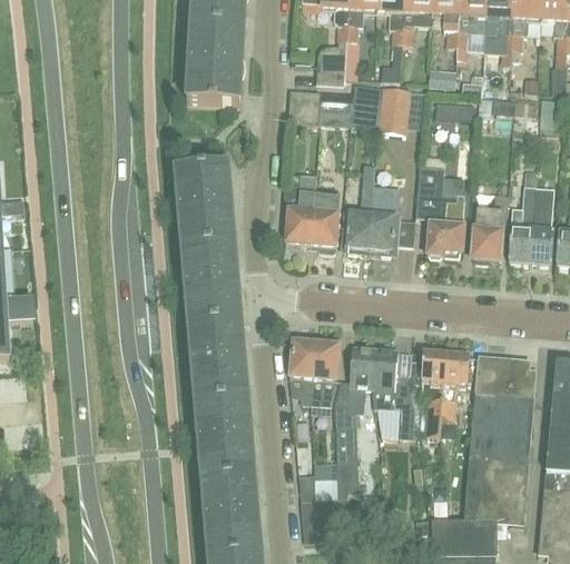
[(193,0),(192,28),(244,31),(246,0),(193,0)]
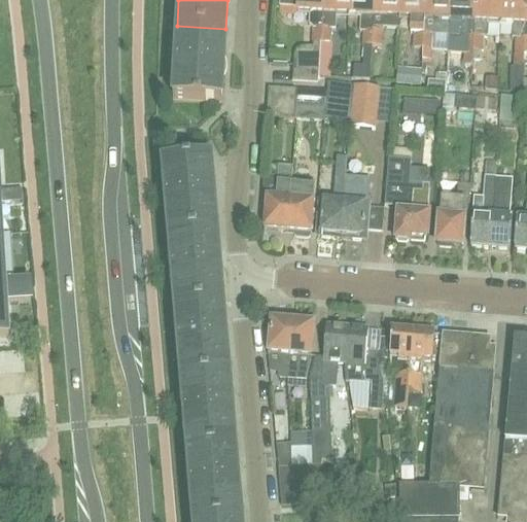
[(318,77),(320,39),(322,39),(323,8),(323,0),(297,0),(297,7),(310,8),(309,21),(313,27),(313,43),(302,43),(299,44),(296,45),(294,47),(293,51),(293,55),(293,75),(318,77)]
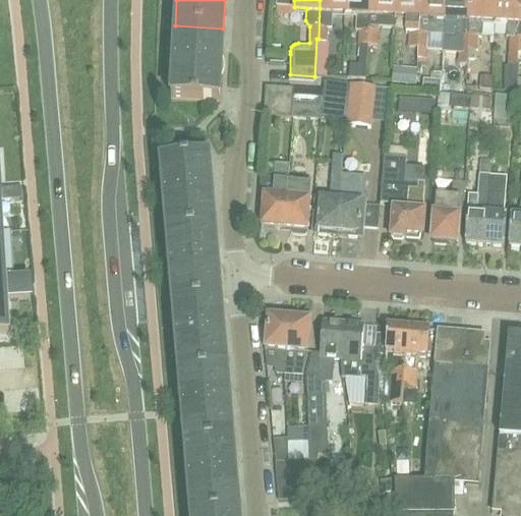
[(327,40),(328,24),(331,24),(332,9),(344,10),(345,0),(320,0),(320,8),(319,39),(327,40)]
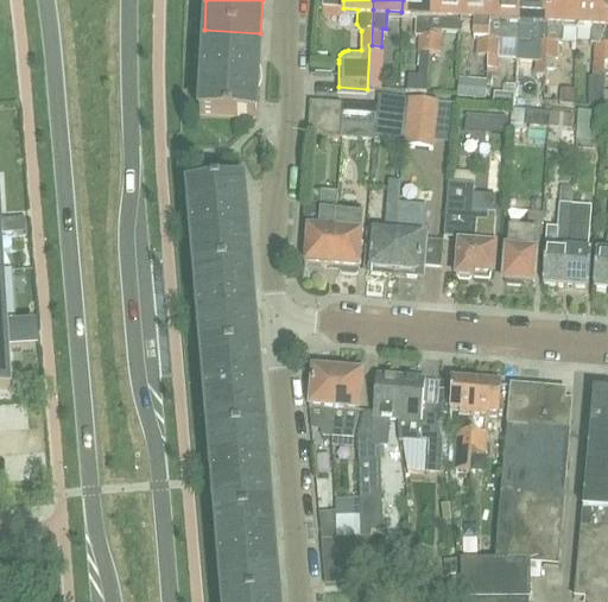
[(430,48),(431,13),(432,0),(403,0),(401,12),(416,12),(415,31),(418,31),(417,46),(430,48)]
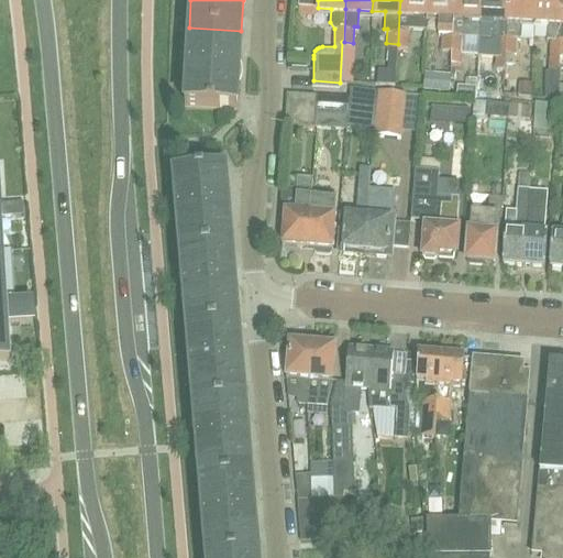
[(426,13),(427,13),(427,0),(400,0),(399,12),(398,44),(407,45),(408,29),(408,24),(424,25),(426,13)]
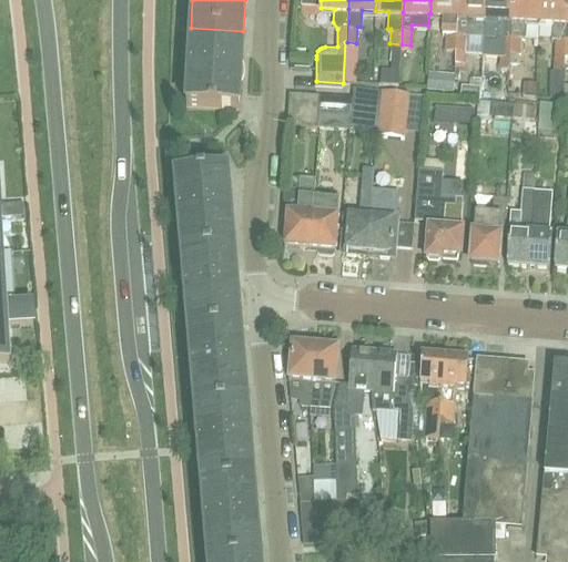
[(456,59),(457,16),(457,0),(430,0),(430,13),(443,14),(440,32),(445,32),(445,47),(455,48),(455,59),(456,59)]
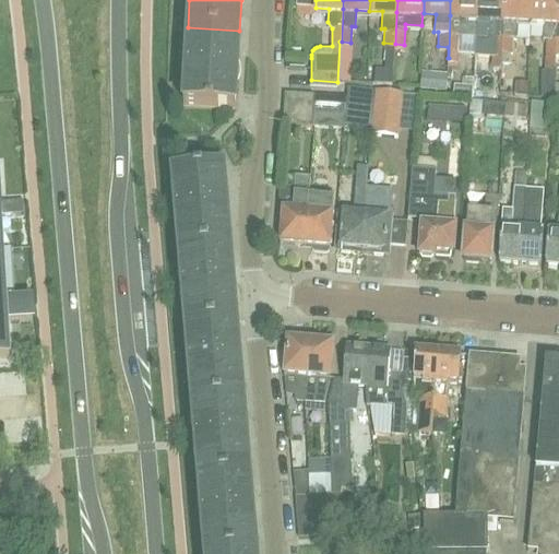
[(460,32),(476,33),(477,0),(450,0),(450,15),(449,58),(458,59),(458,48),(459,48),(460,32)]
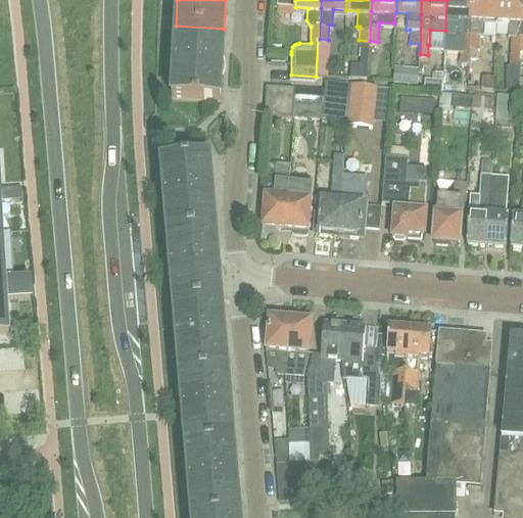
[(469,56),(470,47),(471,16),(472,0),(446,0),(445,31),(460,32),(459,61),(469,61),(469,56)]
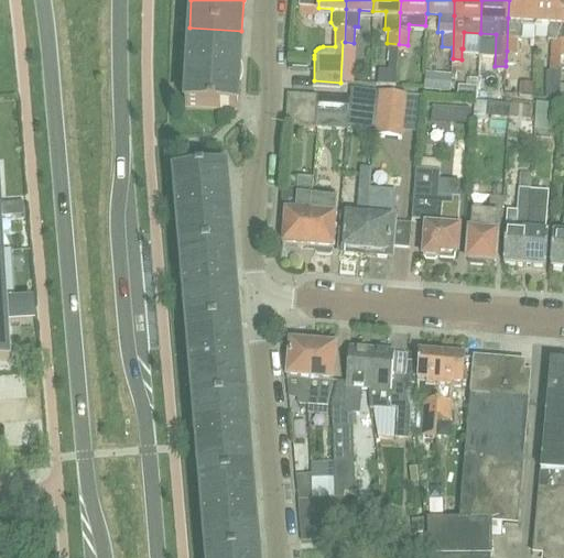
[(534,20),(535,0),(509,0),(508,18),(507,51),(506,61),(516,61),(517,51),(517,35),(521,35),(522,19),(534,20)]
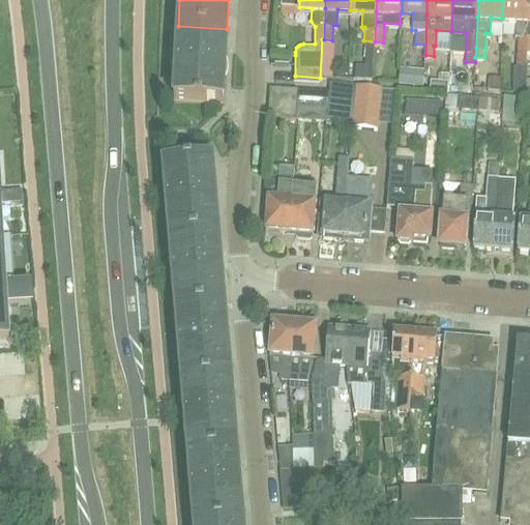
[(517,50),(527,50),(529,0),(503,0),(502,19),(514,19),(514,33),(518,34),(517,50)]
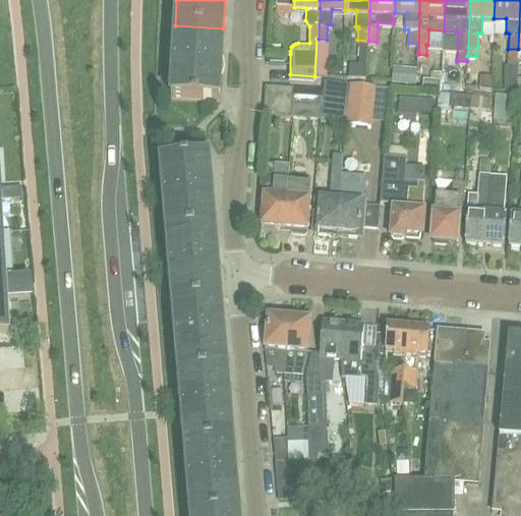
[(171,97),(209,99),(219,99),(223,29),(175,25),(171,97)]
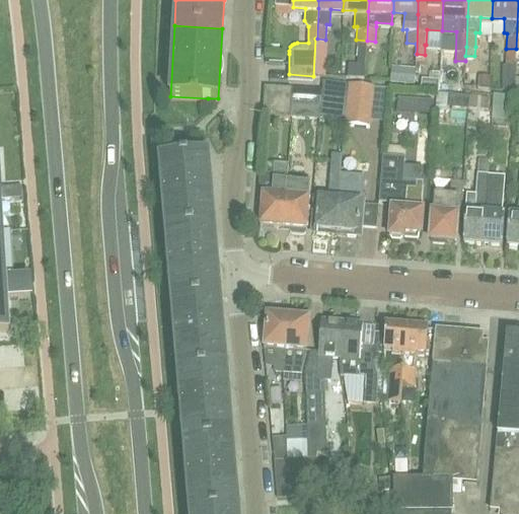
[(365,63),(357,63),(349,62),(348,74),(365,75),(365,63)]
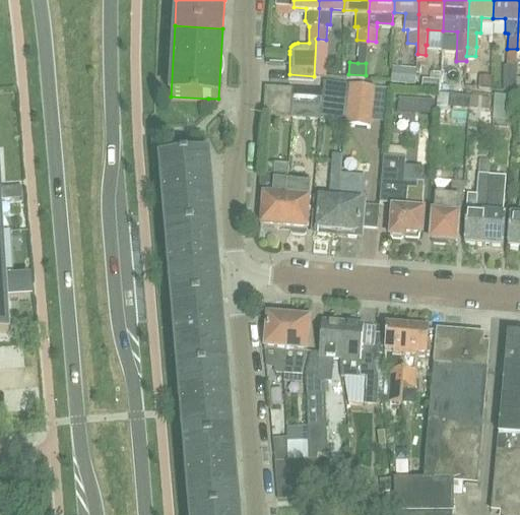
[(416,64),(392,62),(391,80),(414,82),(416,64)]
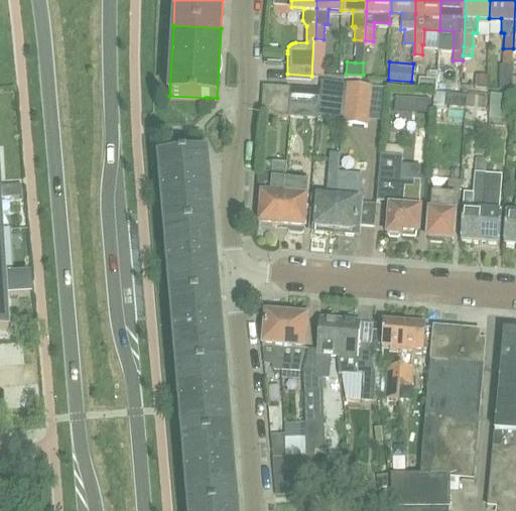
[(342,115),(345,81),(345,80),(320,77),(320,79),(317,112),(342,115)]
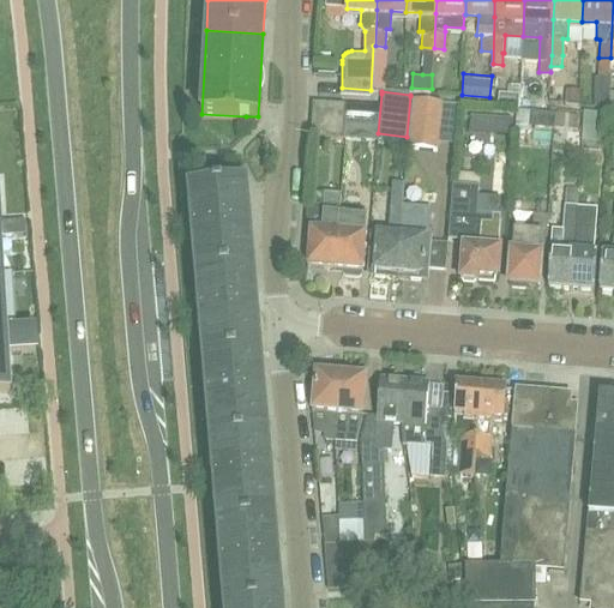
[(451,100),(433,97),(411,95),(407,142),(439,146),(441,114),(457,116),(458,102),(450,101),(451,100)]
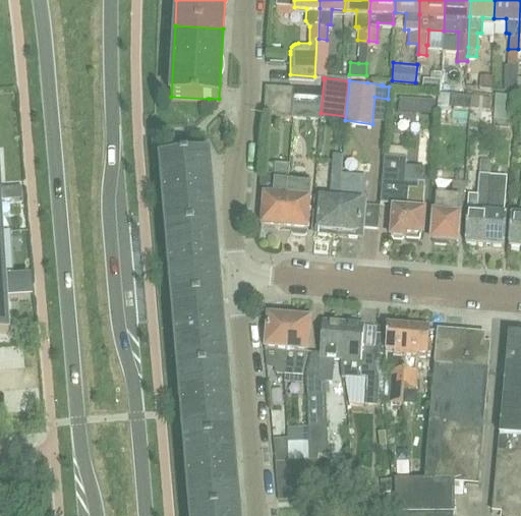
[(275,84),(265,83),(264,114),(274,114),(290,115),(290,103),(291,86),(291,84),(275,84)]
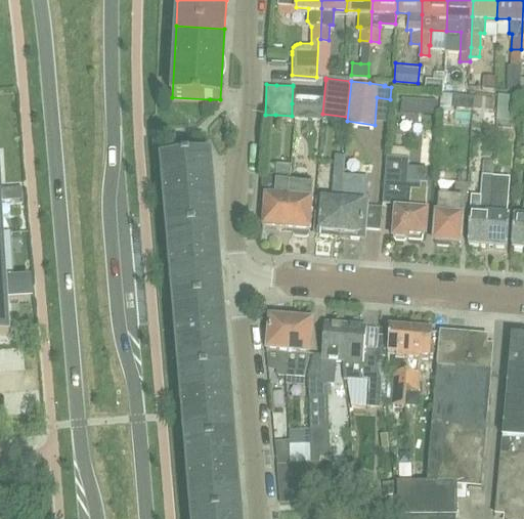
[(292,103),(321,104),(322,88),(293,86),(292,103)]
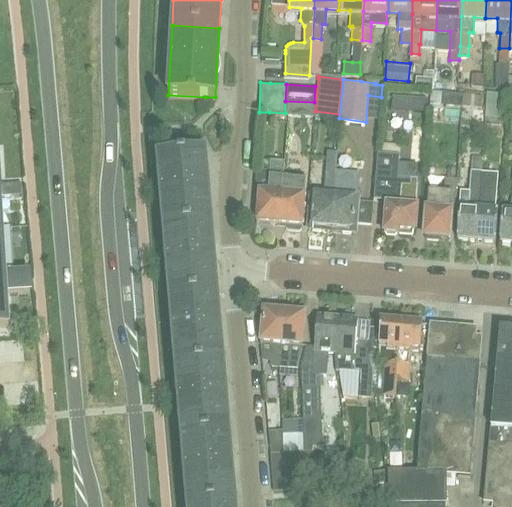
[(443,88),(441,102),(461,103),(462,90),(443,88)]
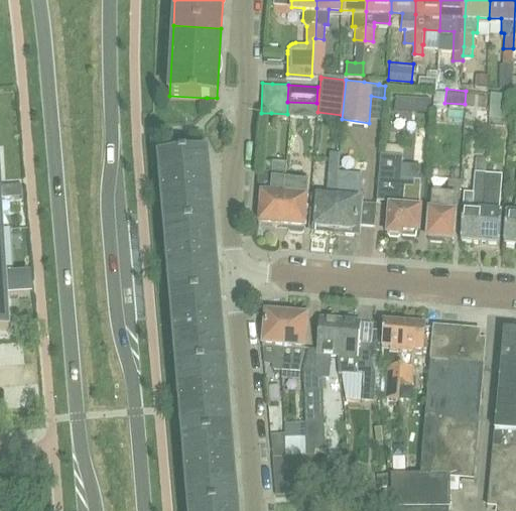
[(474,108),(494,108),(494,94),(474,94),(474,108)]
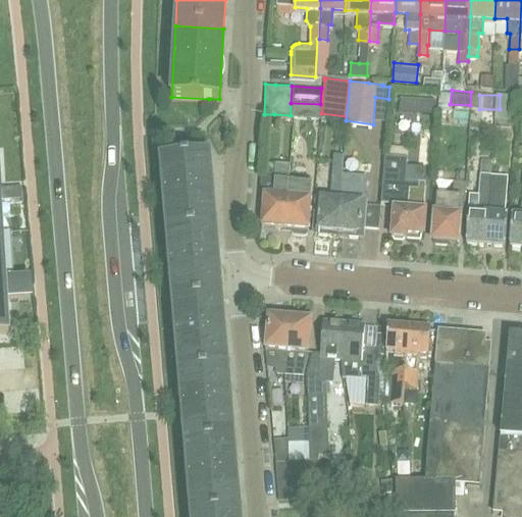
[(340,230),(342,199),(344,172),(342,172),(343,152),(332,152),(328,198),(318,197),(316,228),(319,228),(318,231),(327,233),(327,229),(340,230)]
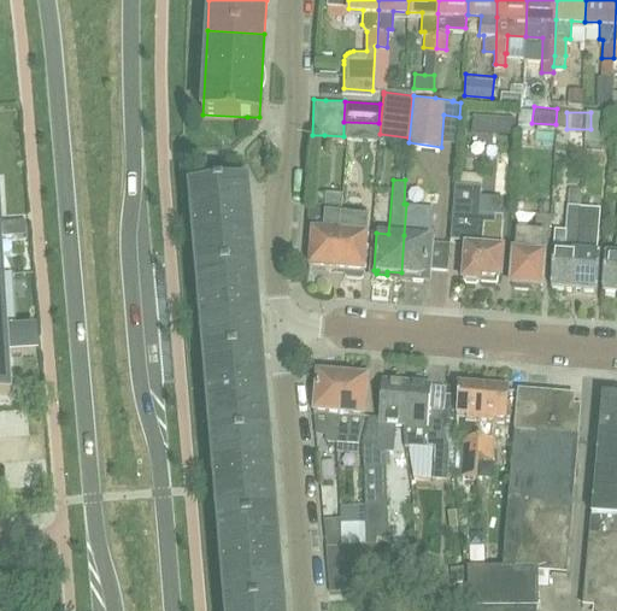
[(457,181),(451,238),(466,239),(466,244),(465,244),(463,277),(464,277),(466,281),(475,282),(477,278),(497,281),(497,275),(500,275),(503,247),(499,247),(503,211),(480,210),(482,183),(457,181)]
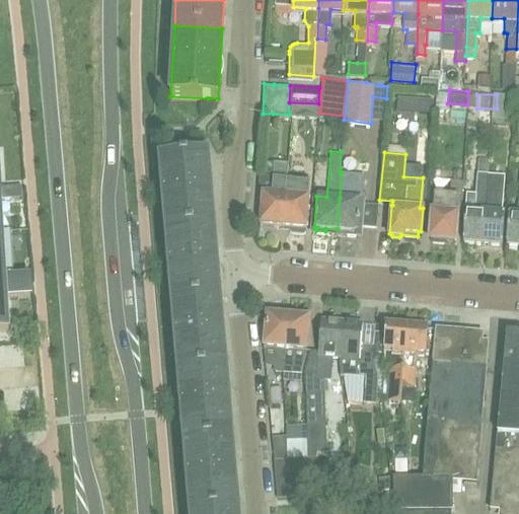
[(160,159),(165,229),(213,225),(208,155),(160,159)]
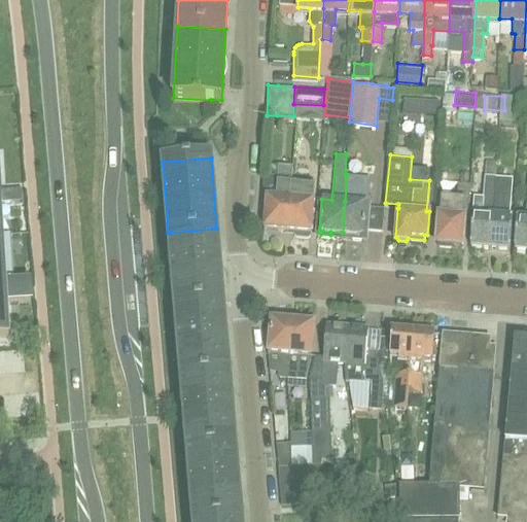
[(2,200),(1,180),(0,162),(0,333),(8,333),(6,301),(31,299),(30,279),(12,280),(9,232),(2,232),(0,200),(2,200)]
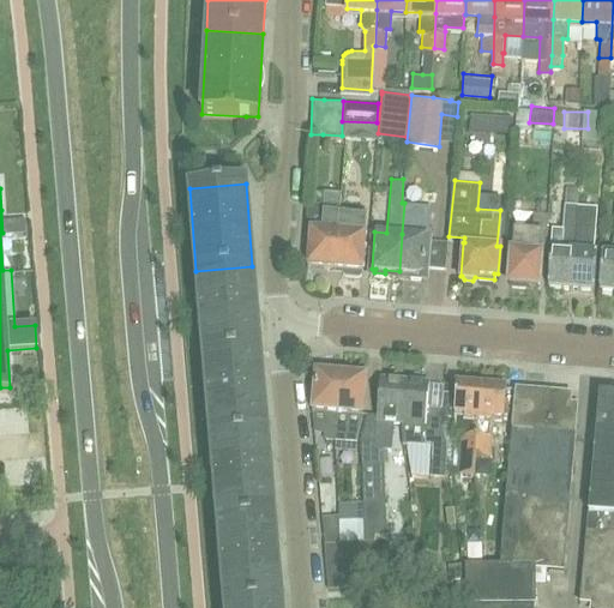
[(307,264),(335,266),(341,191),(325,190),(324,204),(313,204),(311,227),(307,264)]
